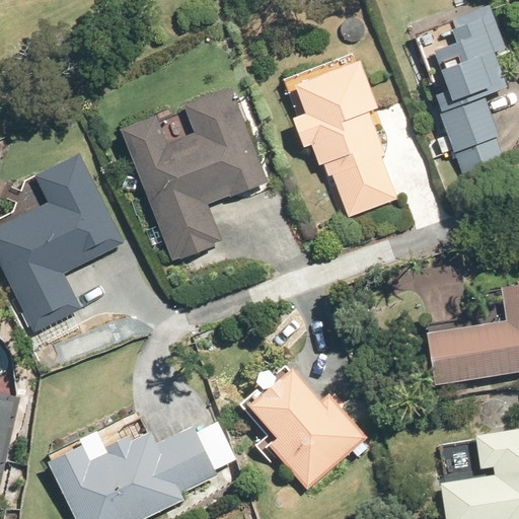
[(498,135),(483,92),(506,84),(494,50),(506,47),(490,4),(450,17),(453,24),(450,26),(454,40),(433,48),(446,87),(433,92),(441,112),(440,113),(447,133),(451,148),(453,151),(498,135)]
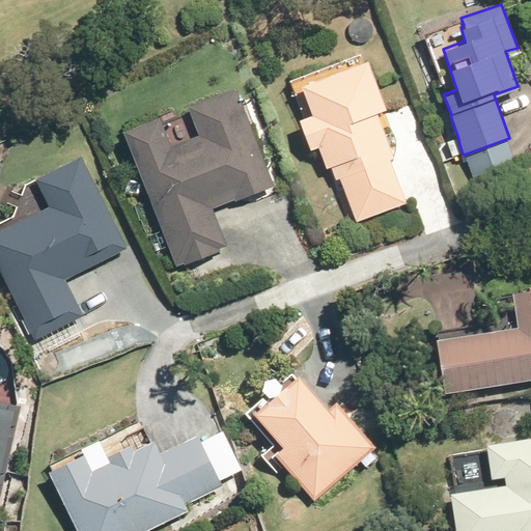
[(392,158),(375,113),(386,109),(367,60),(300,85),(310,114),(298,118),(310,149),(317,146),(325,168),(331,166),(335,178),(339,177),(356,220),(407,201),(390,158),(392,158)]
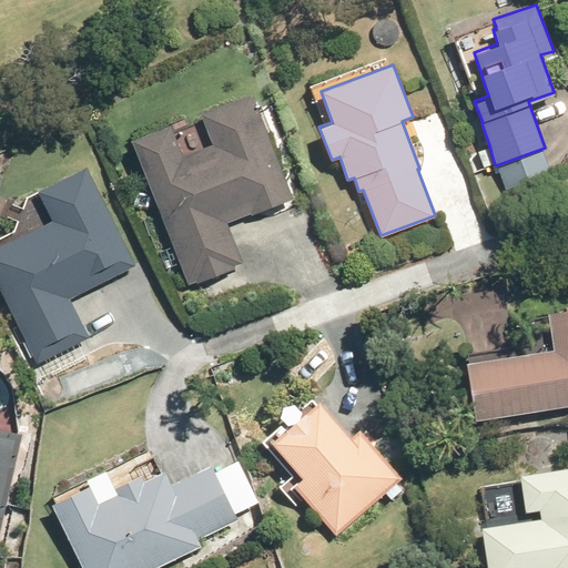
[(150,102),(141,87),(129,93),(138,109),(150,102)]
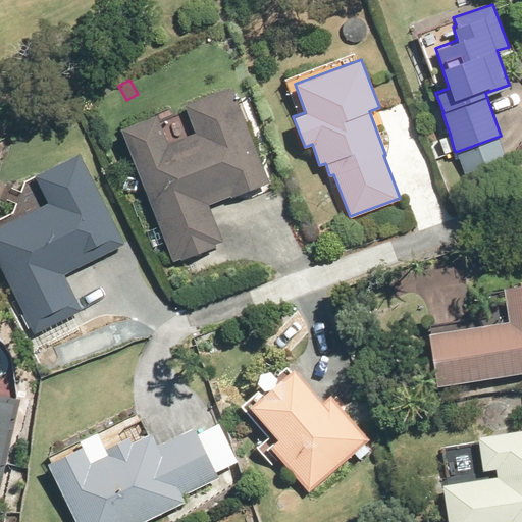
[(184,103),(195,131),(166,141),(156,114),(119,127),(171,260),(177,257),(177,259),(214,247),(213,245),(222,241),(207,204),(267,181),(231,86),(184,103)]
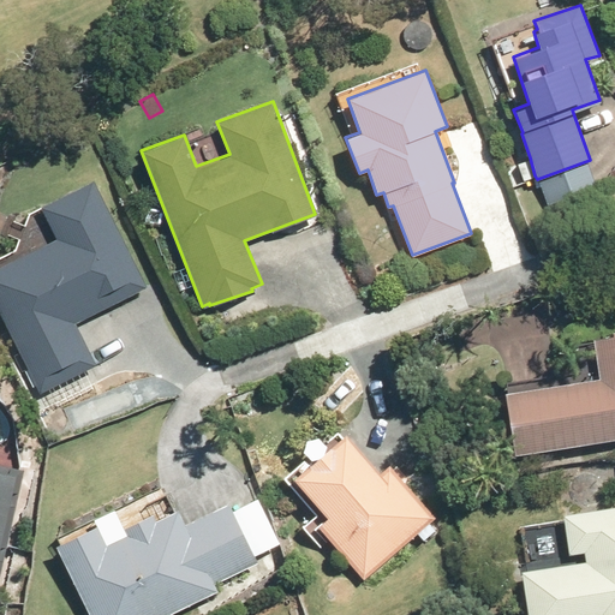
[(523,180),(535,175),(530,157),(517,163),(523,180)]
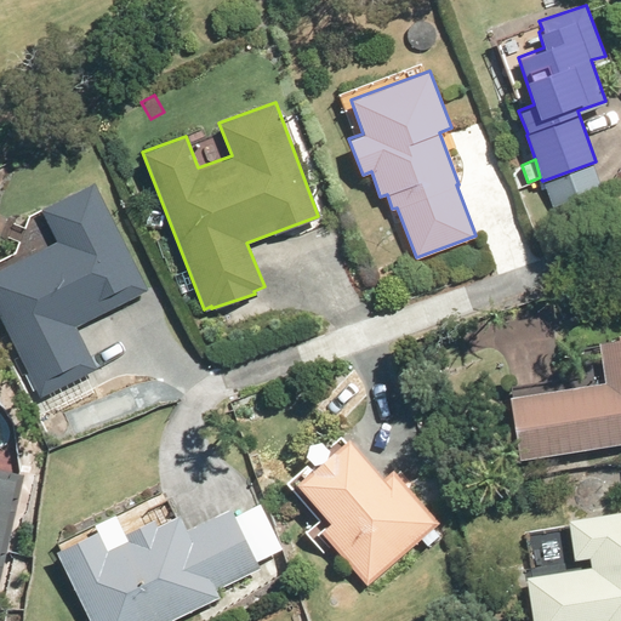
[(0,315),(21,357),(15,360),(22,377),(29,374),(40,396),(96,369),(75,325),(148,288),(93,182),(40,209),(56,241),(0,267),(0,315)]
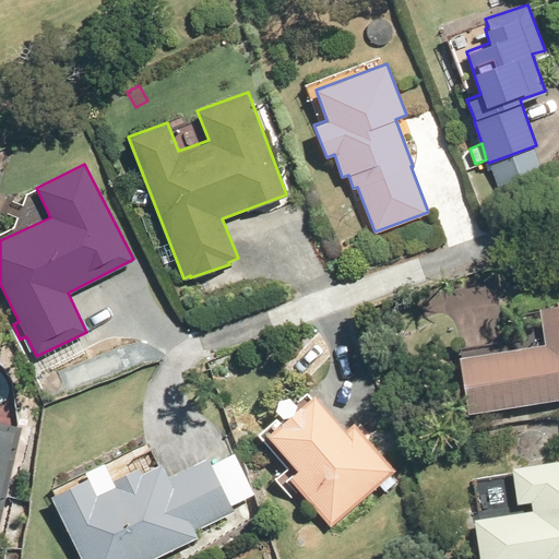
[(557,304),(538,306),(544,342),(459,354),(466,413),(558,399),(558,299),(556,300),(557,304)]
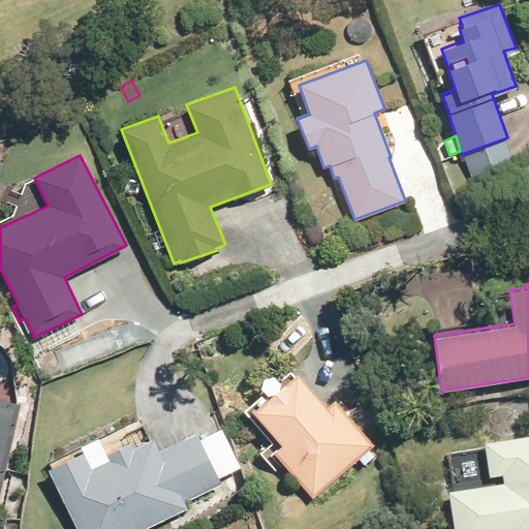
[(250,409),(280,444),(273,450),(311,498),(358,461),(364,469),(376,459),(368,449),(372,446),(334,399),(325,406),(298,371),(250,409)]
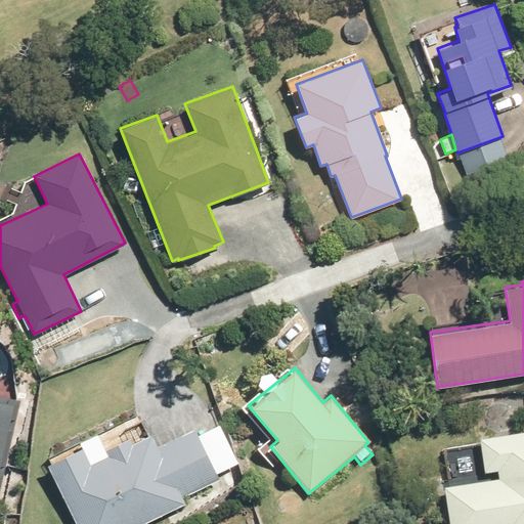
[(0,480),(19,399),(0,394),(0,480)]
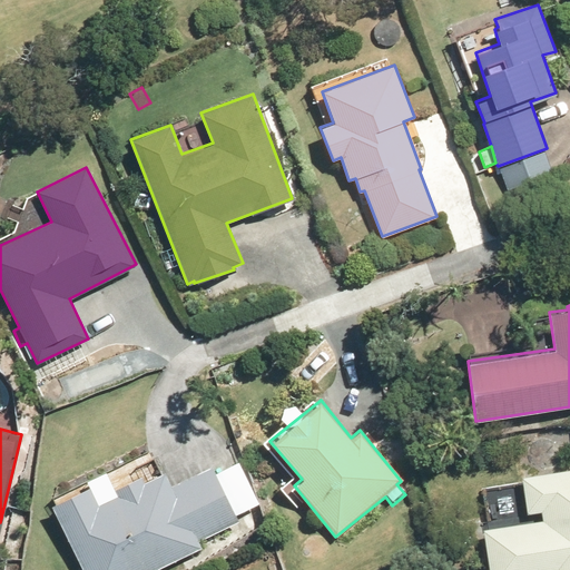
[(89,484),(50,503),(81,569),(151,569),(199,548),(196,541),(238,521),(212,465),(169,484),(163,471),(143,480),(140,474),(112,487),(116,494),(98,502),(89,484)]
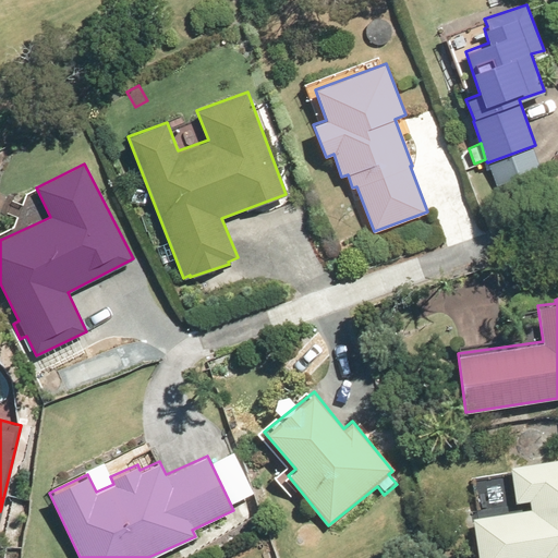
[(530,499),(531,510),(472,518),(477,557),(557,557),(557,458),(510,465),(516,501),(530,499)]
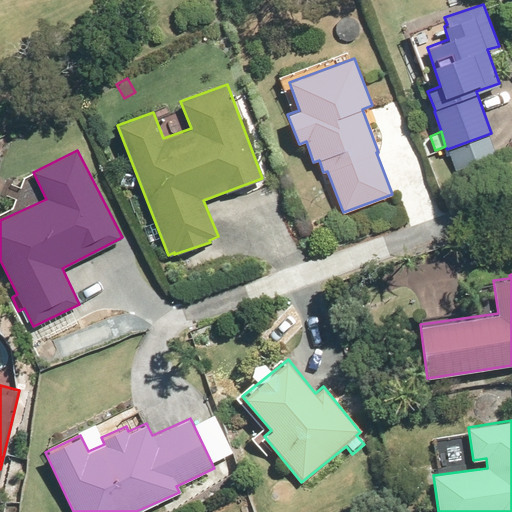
All buildings are outlined.
